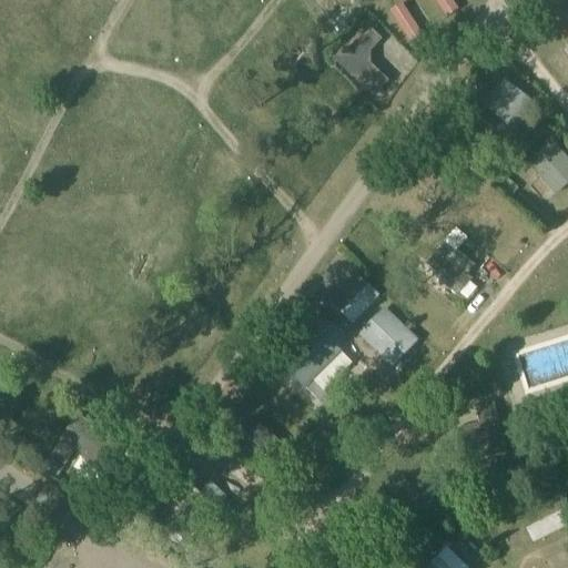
[(372,98),(387,81),(369,63),(368,52),(379,40),(367,28),(347,50),(342,46),(330,59),(372,98)]
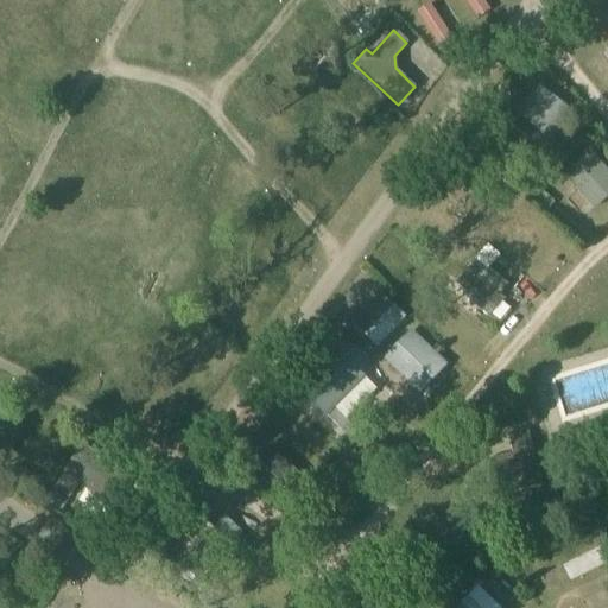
[(0,44),(0,76),(1,77),(16,54),(0,44)]
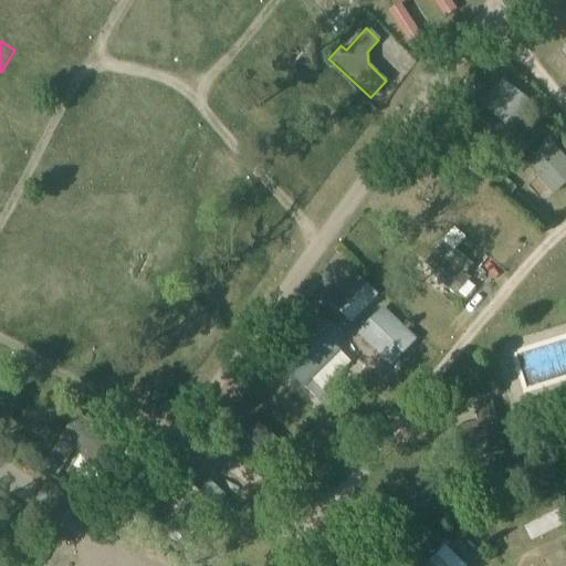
[(517,135),(540,108),(502,79),(480,105),(517,135)]
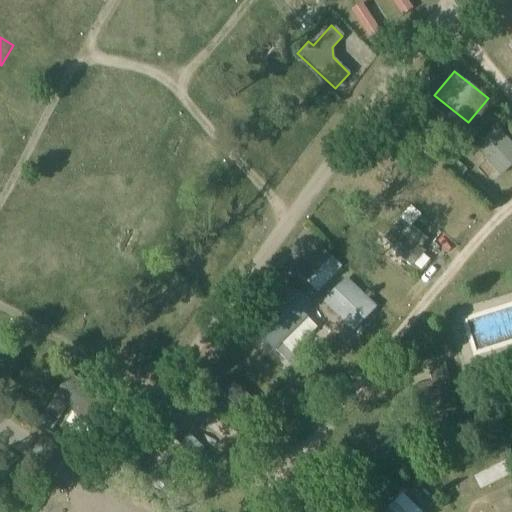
[(474,147),(500,176),(511,165),(511,143),(497,127),(474,147)]
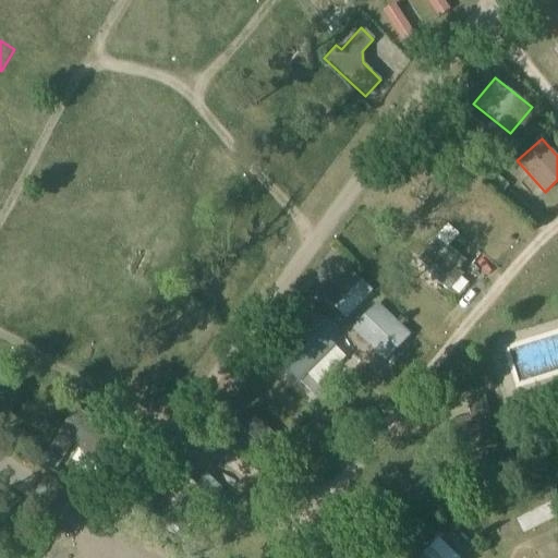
[(488,183),(500,194),(509,184),(497,173),(488,183)]
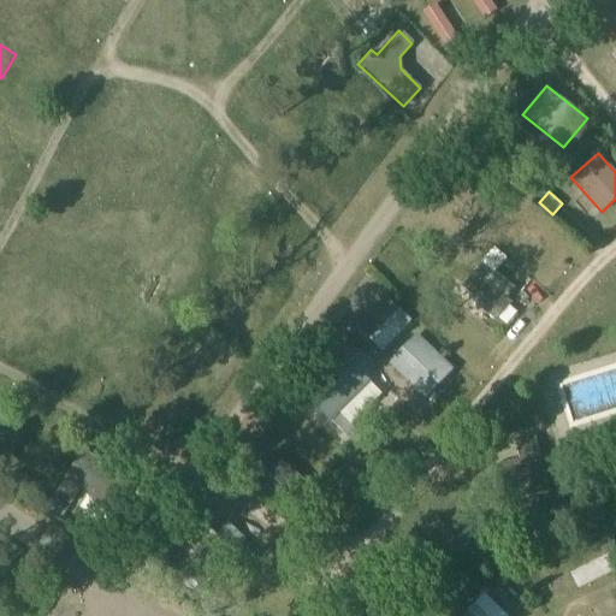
[(485,278),(492,270),(484,261),(461,289),(496,318),(511,300),(508,297),(485,278)]
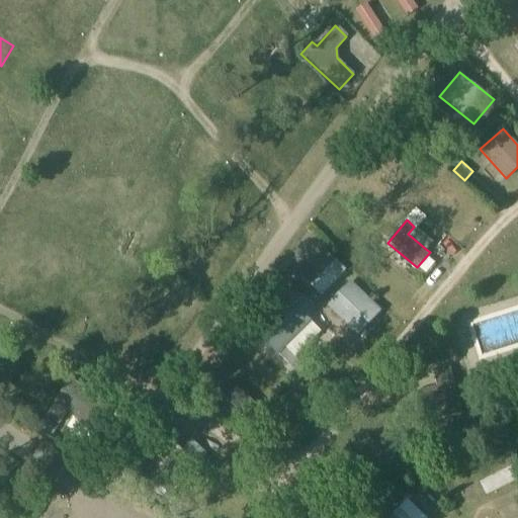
[(321,295),(346,270),(326,250),(300,275),(321,295)]
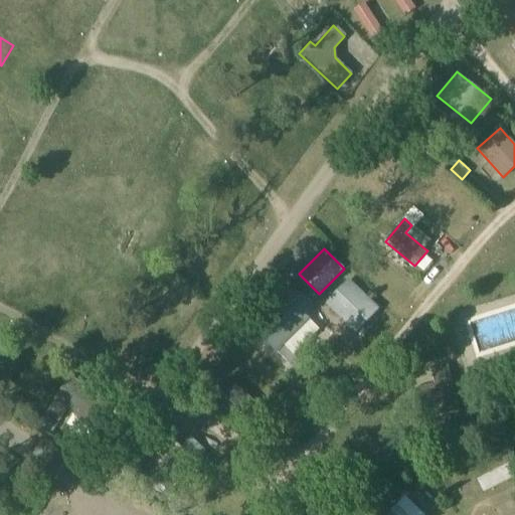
[(324,302),(340,317),(349,308),(364,323),(368,319),(370,319),(374,315),(374,312),(379,307),(347,278),(324,302)]
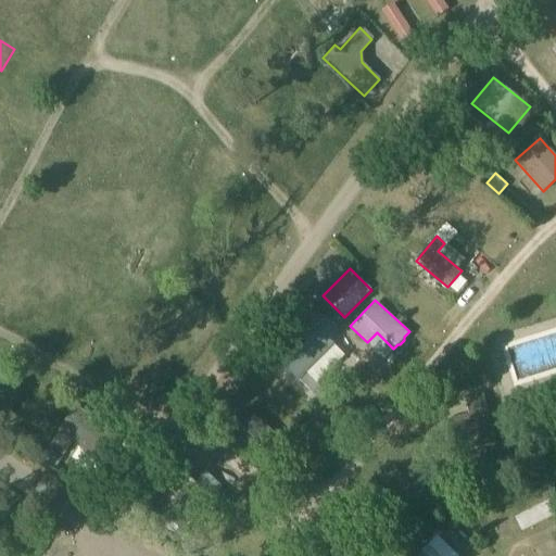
[(305,373),(333,344),(335,344),(303,313),(266,350),(313,393),(319,386),(316,383),(305,373)]
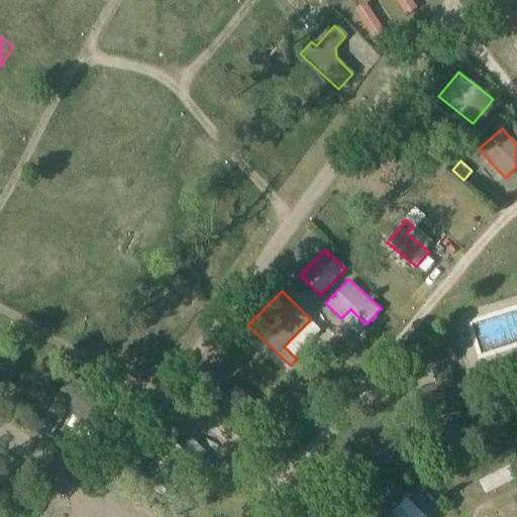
[(423,421),(460,411),(449,366),(433,371),(437,386),(415,392),(423,421)]
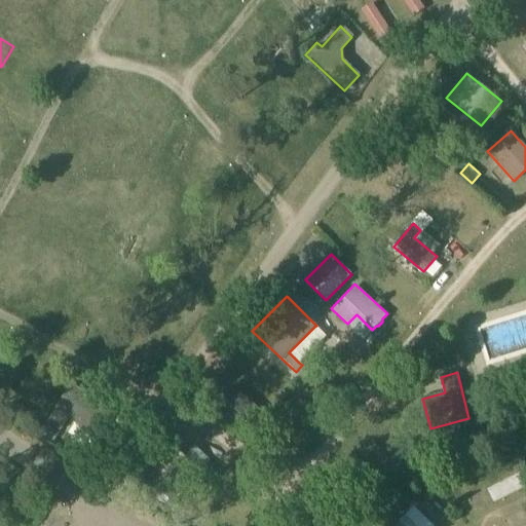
[(69,383),(52,408),(96,438),(112,412),(69,383)]
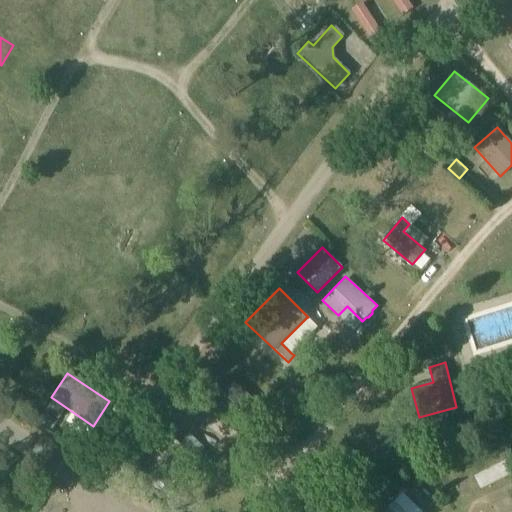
[(234,407),(246,397),(230,377),(217,388),(234,407)]
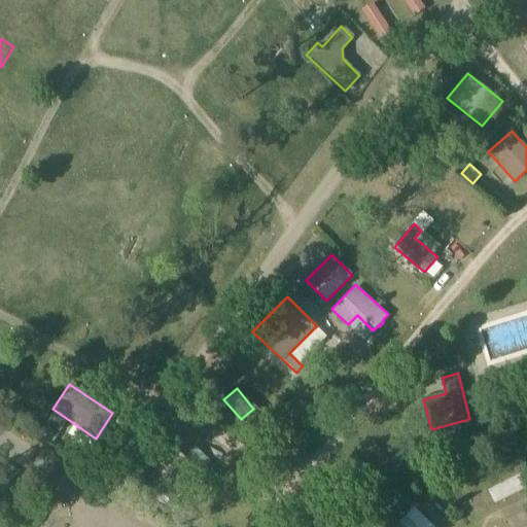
[(60,433),(46,425),(44,423),(40,430),(39,432),(38,434),(54,444),(60,434),(60,433)]
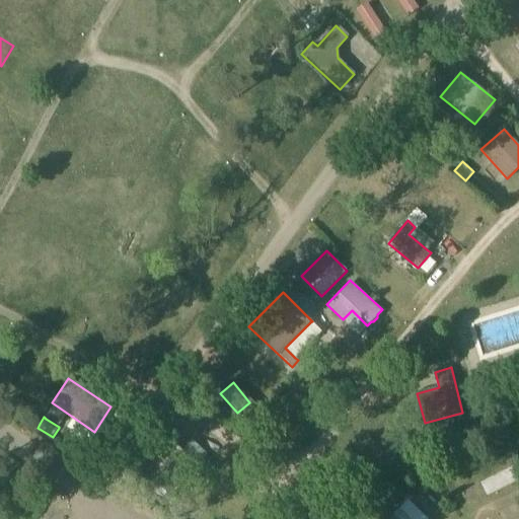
[(173,441),(157,459),(166,468),(162,473),(176,487),(207,453),(192,439),(182,449),(173,441)]
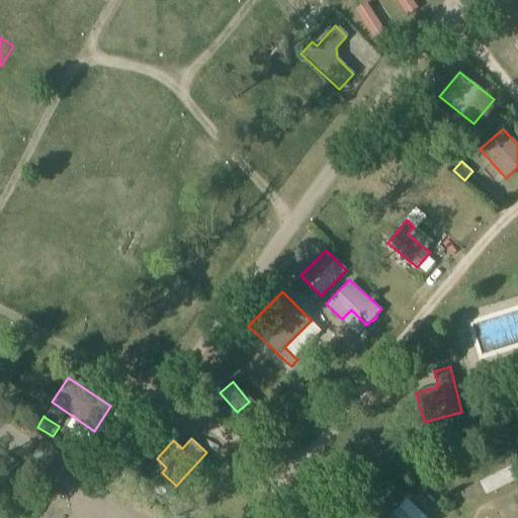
[(511,466),(479,482),(486,495),(517,480),(511,466)]
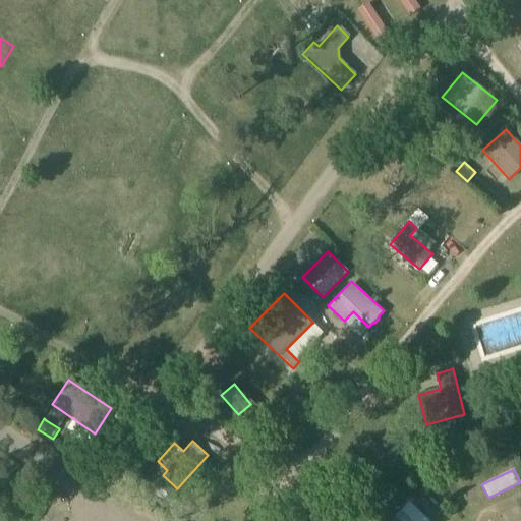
[(430,520),(408,500),(388,520),(430,520)]
